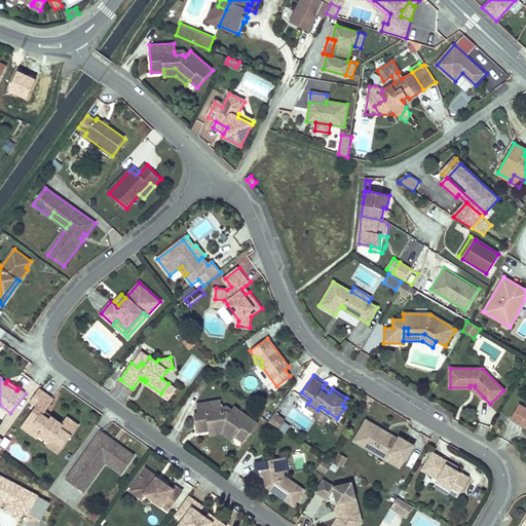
[(175,387),(168,383),(161,393),(167,399),(175,387)]
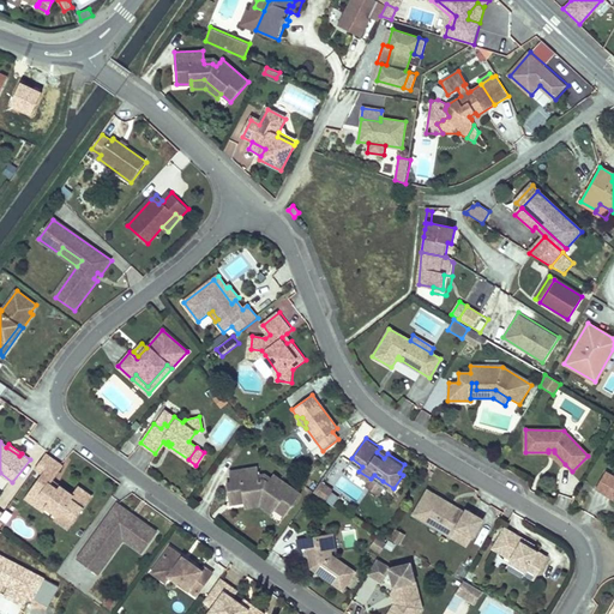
[(387,453),(380,447),(377,452),(384,458),(387,453)]
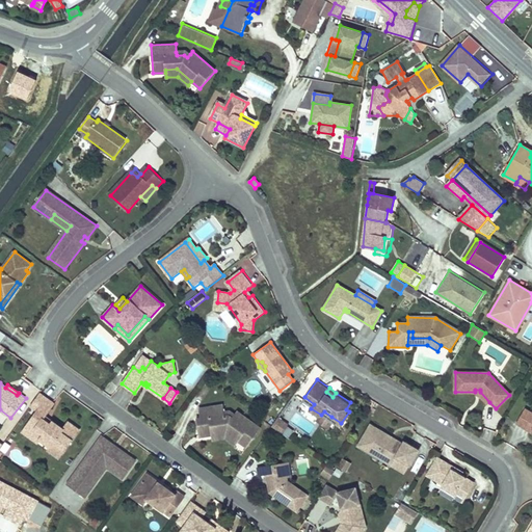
[(475,392),(475,395),(479,395),(487,404),(489,402),(480,392),(480,390),(475,390),(475,392)]
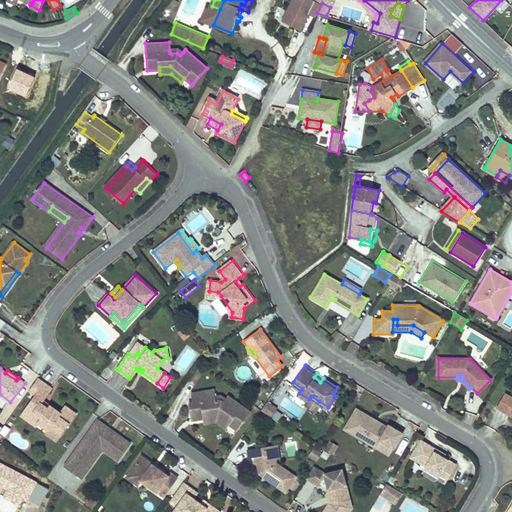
[(52,389),(38,379),(30,391),(36,396),(27,408),(34,412),(31,418),(37,423),(49,431),(59,438),(76,414),(66,406),(61,413),(51,406),(49,409),(42,403),(52,389)]
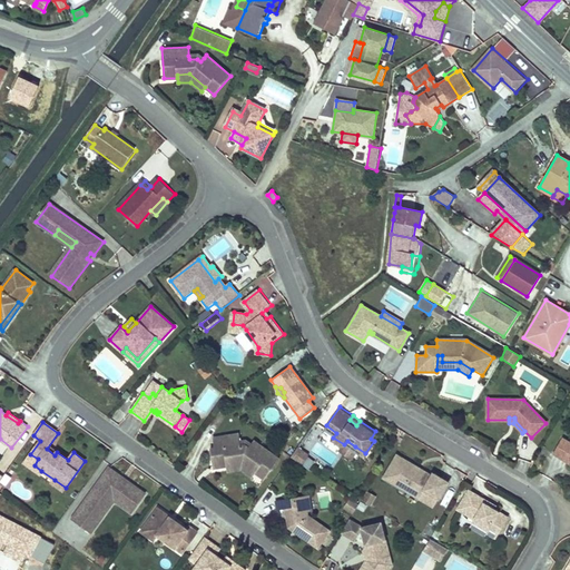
[(251,444),(248,448),(244,445),(241,445),(239,442),(238,433),(213,436),(214,448),(209,448),(213,468),(226,465),(226,462),(238,461),(255,472),(264,479),(278,459),(253,440),(251,444)]
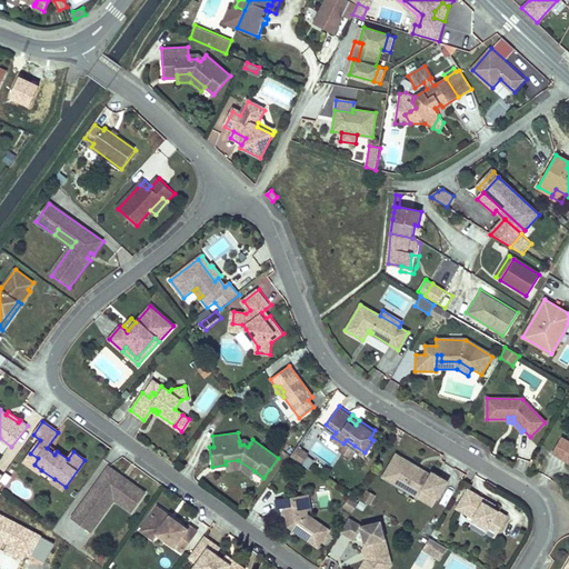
[(568,441),(561,438),(551,453),(568,463),(568,461),(568,441)]
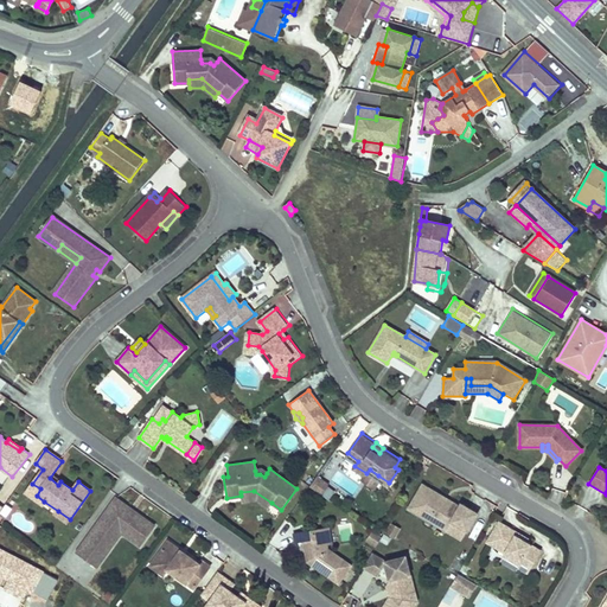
[(378,475),(370,470),(366,473),(364,477),(374,483),(378,475)]
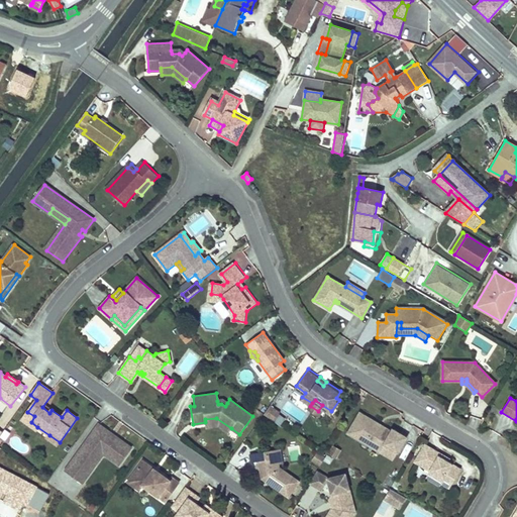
[(271,406),(266,415),(275,420),(281,411),(271,406)]
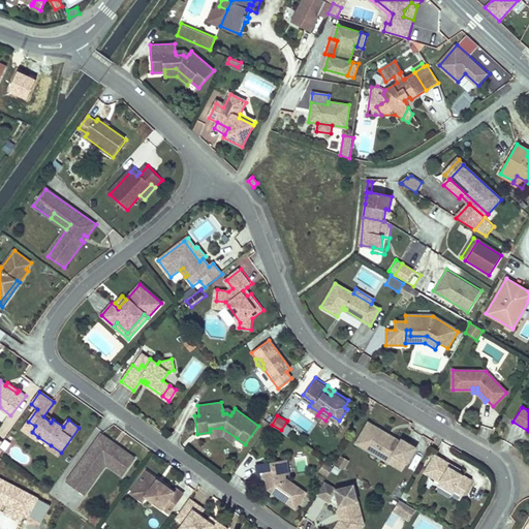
[(35,426),(28,422),(22,430),(36,440),(38,437),(32,432),(35,426)]
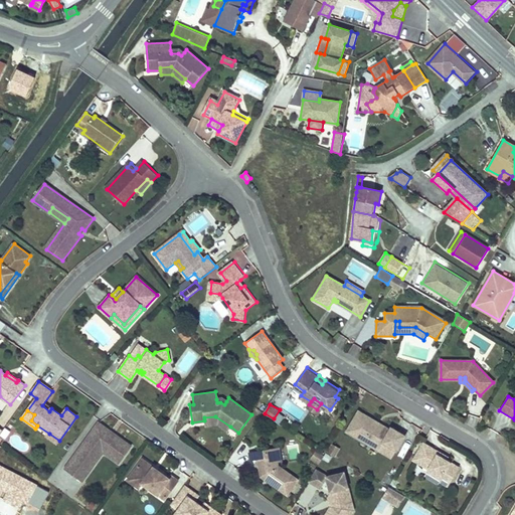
[(375,419),(359,410),(348,431),(380,449),(384,441),(397,449),(405,435),(391,426),(390,428),(380,422),(379,424),(374,422),(375,419)]
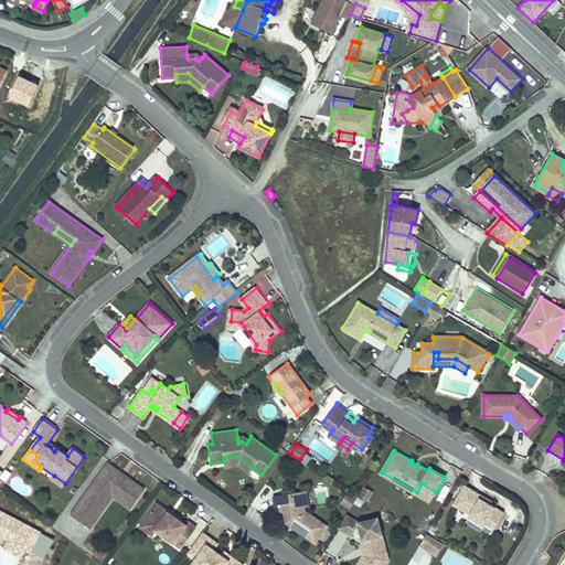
[(236,457),(224,458),(224,461),(225,467),(237,465),(249,472),(253,468),(236,457)]
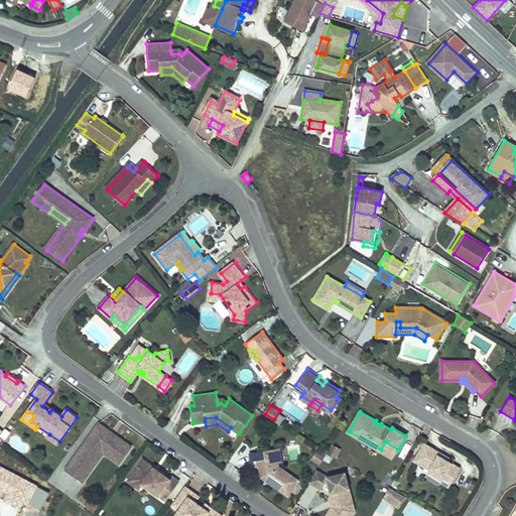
[(110,431),(98,423),(65,470),(82,482),(103,453),(119,464),(131,447),(115,435),(113,437),(108,434),(110,431)]
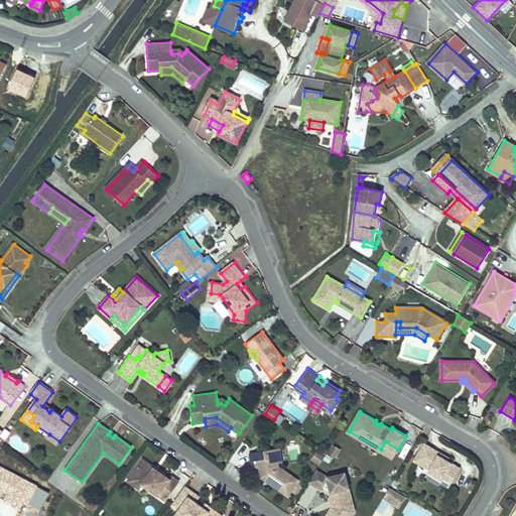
[(59,441),(49,434),(47,437),(57,445),(59,441)]
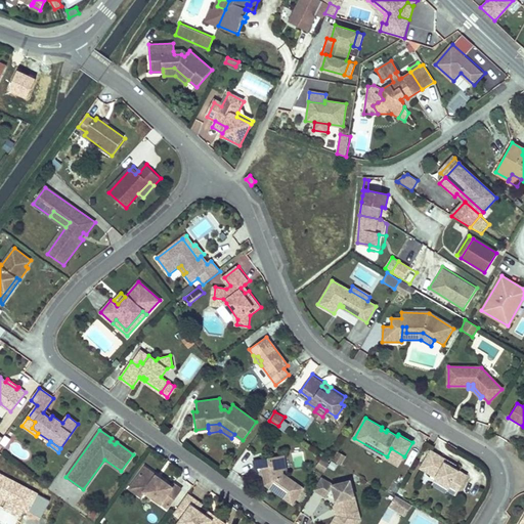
[(404,456),(391,448),(387,456),(400,465),(404,456)]
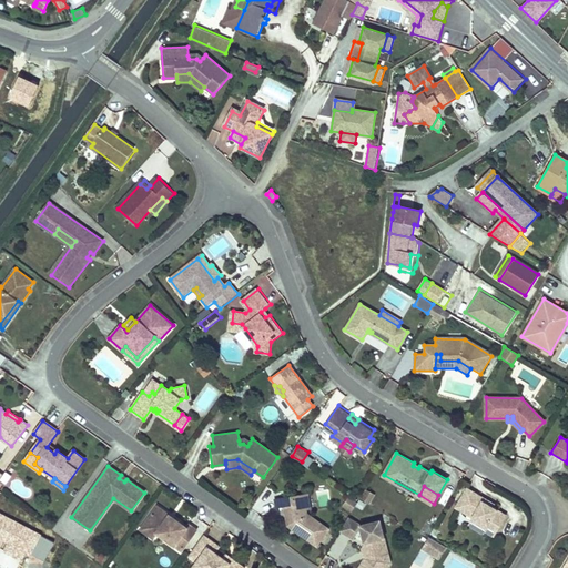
[(486,497),(468,487),(457,506),(474,516),(488,525),(486,529),(496,535),(508,514),(493,505),(484,499),(486,497)]
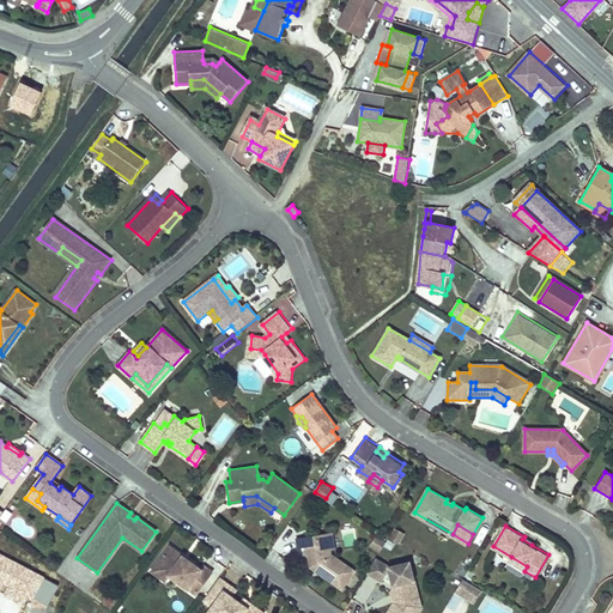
[(400,544),(405,533),(394,527),(389,538),(400,544)]
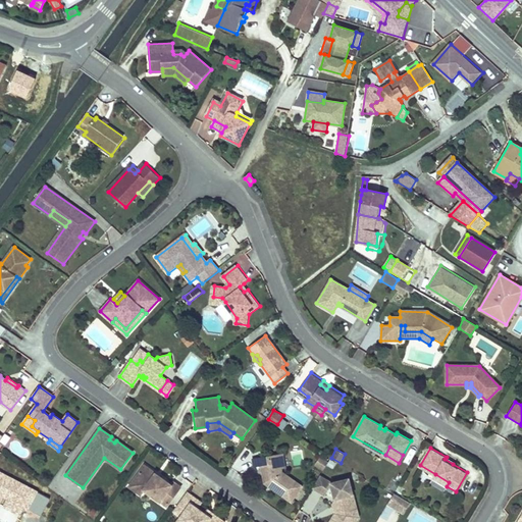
[(281,452),(269,454),(271,462),(279,461),(280,468),(284,467),(281,452)]
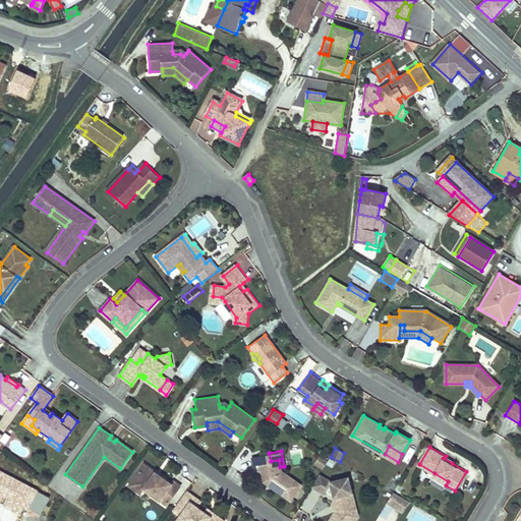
[(269,453),(251,456),(252,465),(261,464),(263,481),(268,483),(269,482),(272,484),(271,486),(289,500),(300,484),(280,470),(280,467),(279,460),(271,461),(269,453)]
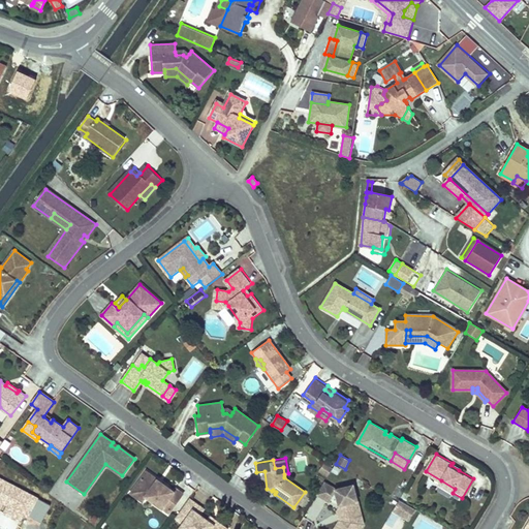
[(146,470),(135,485),(147,492),(145,495),(167,511),(182,493),(175,488),(173,491),(146,470)]
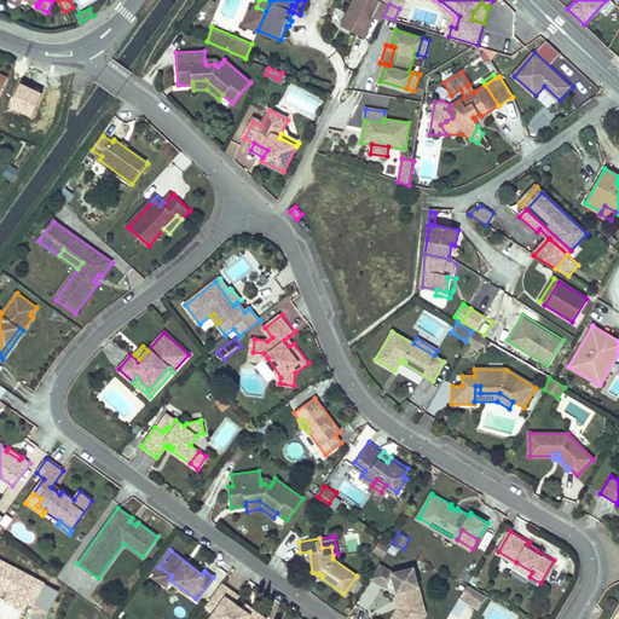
[(532,572),(516,562),(513,571),(528,579),(530,577),(532,572)]
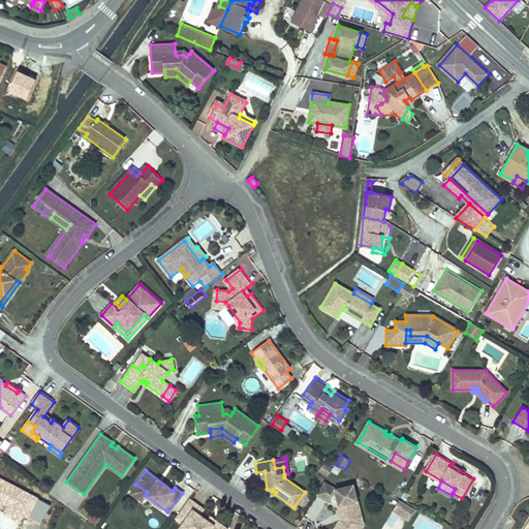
[(337,494),(340,505),(345,508),(345,509),(340,519),(342,526),(346,528),(353,528),(362,527),(359,518),(363,517),(353,484),(336,489),(323,481),(316,493),(329,500),(329,499),(334,492),(337,494)]
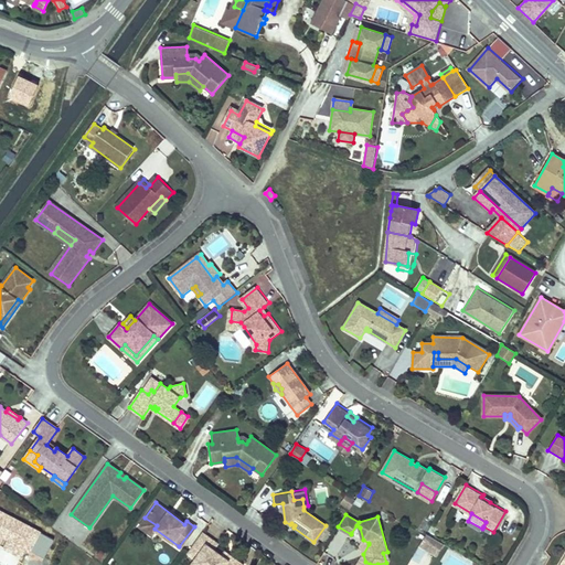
[(157,525),(145,518),(139,525),(150,534),(155,529),(157,525)]
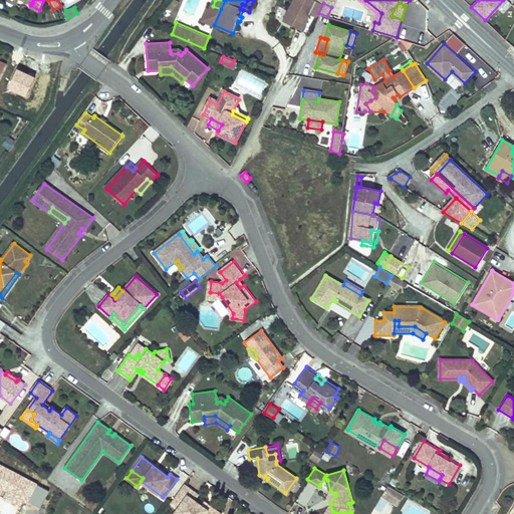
[(324,478),(319,485),(330,491),(327,480),(324,478)]
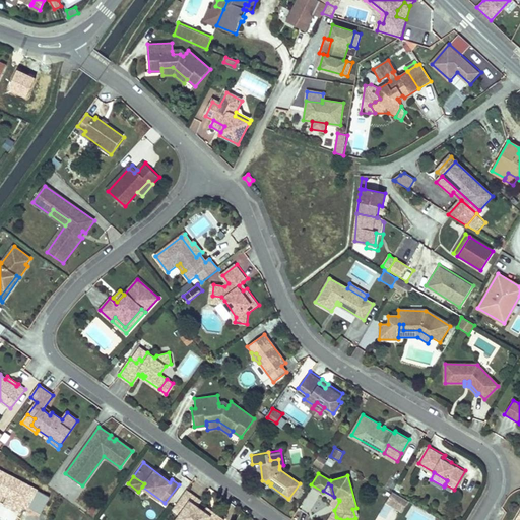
[(199,499),(185,489),(171,508),(179,514),(174,519),(221,519),(222,519),(211,511),(208,515),(202,510),(195,505),(199,499)]
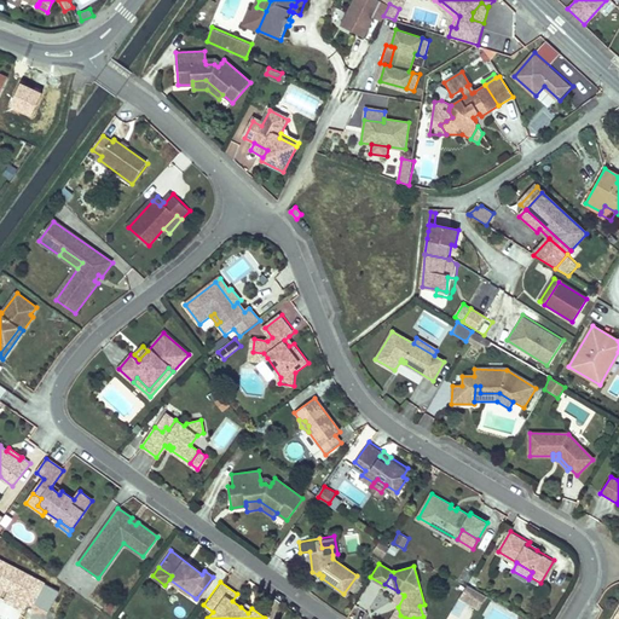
[(466,586),(460,597),(478,607),(484,596),(466,586)]
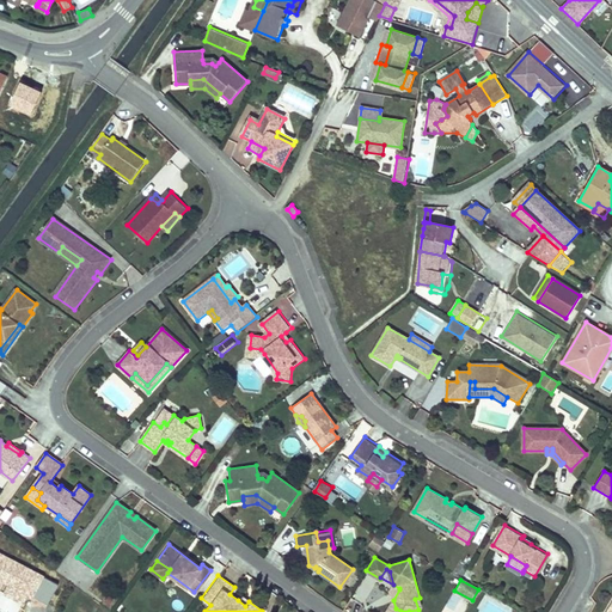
[(240,597),(238,600),(245,606),(249,601),(240,597)]
